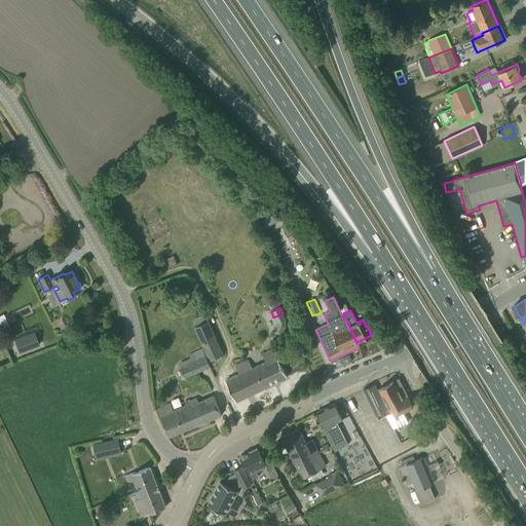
[(210,361),(219,357),(223,354),(208,321),(203,323),(194,327),(210,361)]
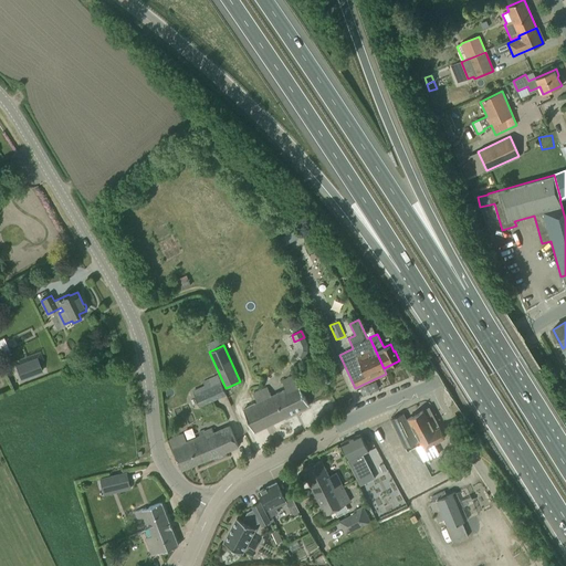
[(37,357),(14,366),(20,380),(42,371),(37,357)]
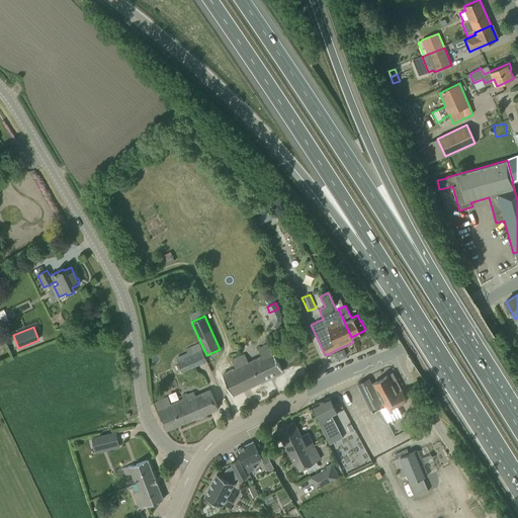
[(278,362),(269,344),(257,350),(261,357),(248,363),(244,355),(232,361),(235,369),(223,375),(228,385),(233,395),(282,371),(278,362)]
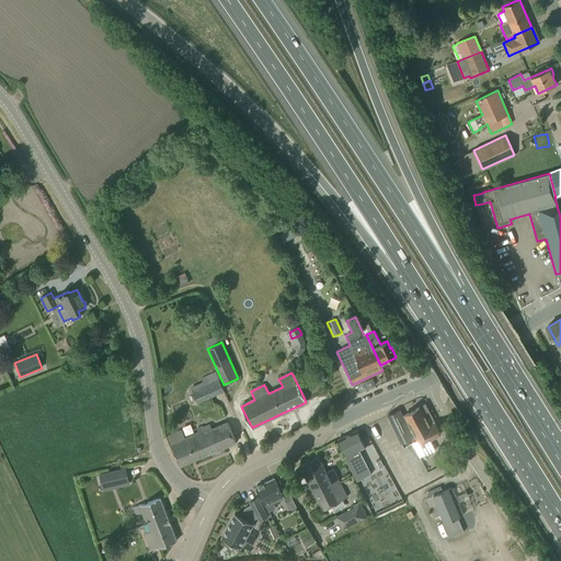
[(197,402),(224,390),(217,376),(191,388),(197,402)]
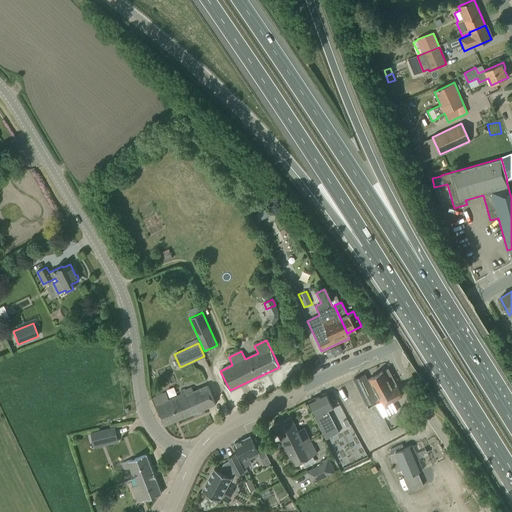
[(367,379),(376,399),(380,398),(383,404),(382,404),(383,408),(384,407),(385,408),(383,409),(386,416),(387,416),(397,411),(392,401),(393,400),(402,396),(388,369),(367,379)]
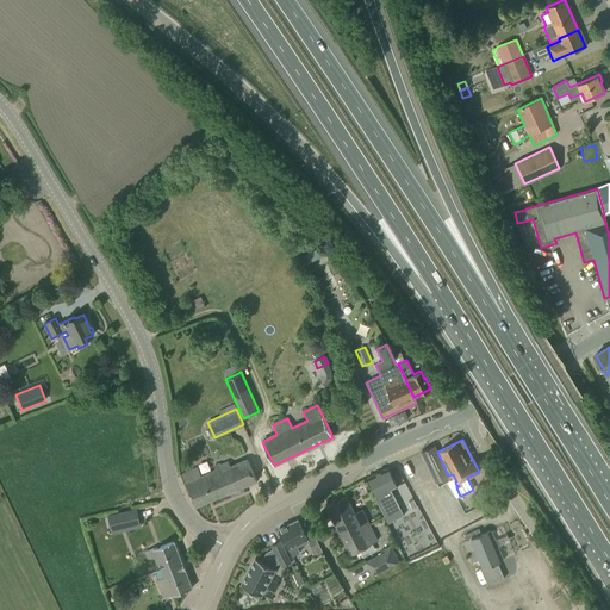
[(437,452),(434,446),(422,453),(427,462),(436,481),(448,475),(437,452)]
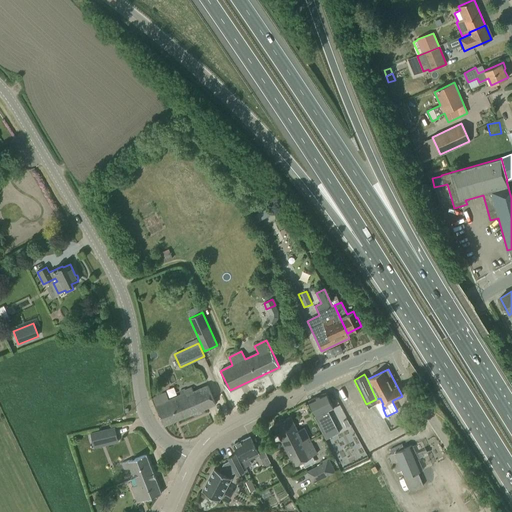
[(212,395),(208,386),(194,392),(192,387),(186,390),(185,389),(179,391),(181,395),(169,400),(166,392),(153,398),(164,425),(215,404),(212,395)]
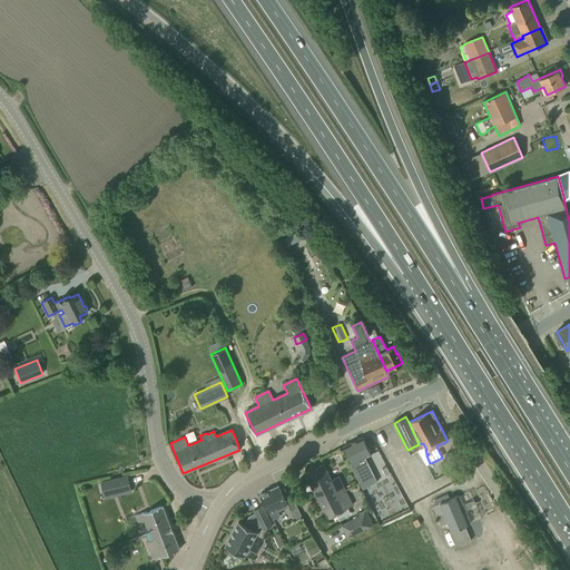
[(363,436),(343,445),(352,462),(351,463),(363,489),(372,484),(362,465),(367,462),(365,458),(372,454),(363,436)]
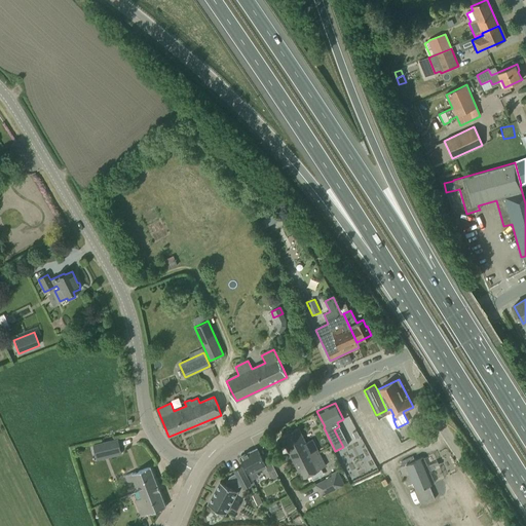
[(280,437),(292,458),(307,450),(310,455),(318,451),(312,440),(305,443),(298,427),(280,437)]
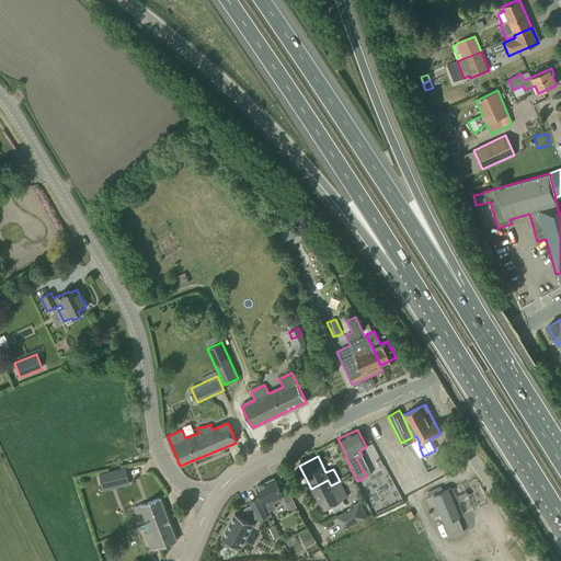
[(121,469),(107,472),(111,485),(130,481),(127,468),(124,468),(121,469)]
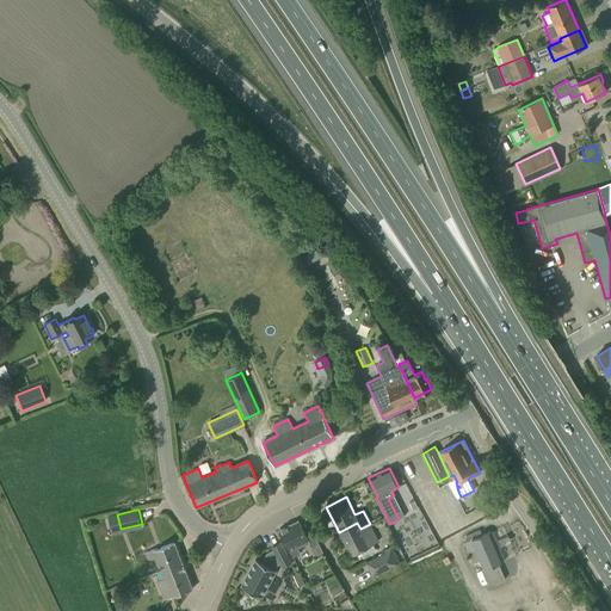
[(308,539),(298,520),(281,530),(290,550),(294,556),(300,553),(296,545),(308,539)]
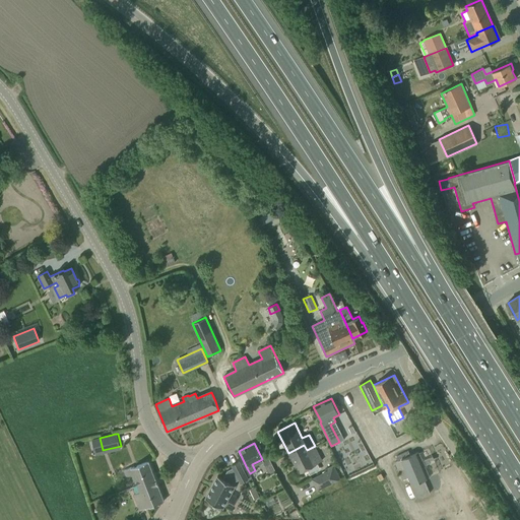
[(307,450),(304,445),(288,453),(299,473),(316,465),(315,464),(322,461),(315,446),(307,450)]
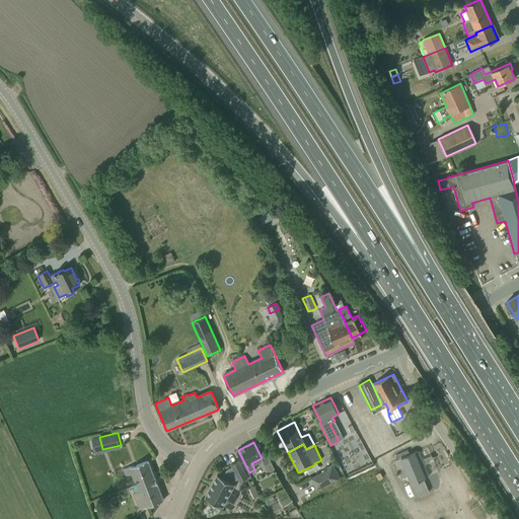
[(421,459),(417,451),(410,455),(408,450),(395,455),(397,459),(394,461),(401,478),(406,476),(416,498),(429,492),(424,478),(428,476),(423,465),(426,464),(423,458),(421,459)]
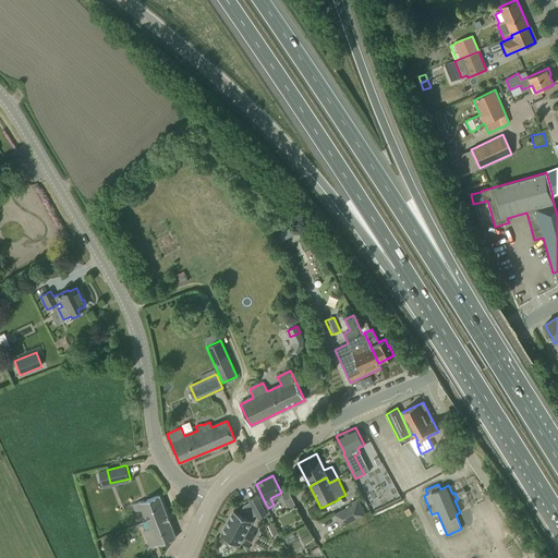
[(289,494),(282,497),(288,509),(295,505),(289,494)]
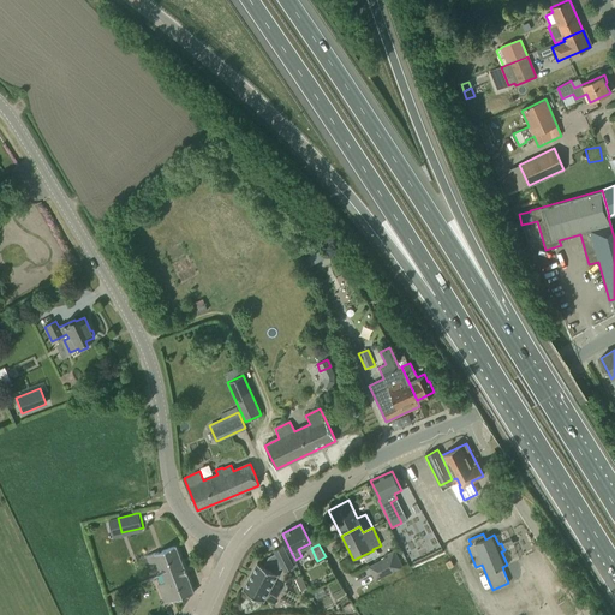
[(185,569),(175,545),(155,554),(154,553),(145,555),(151,571),(160,567),(163,578),(185,569)]
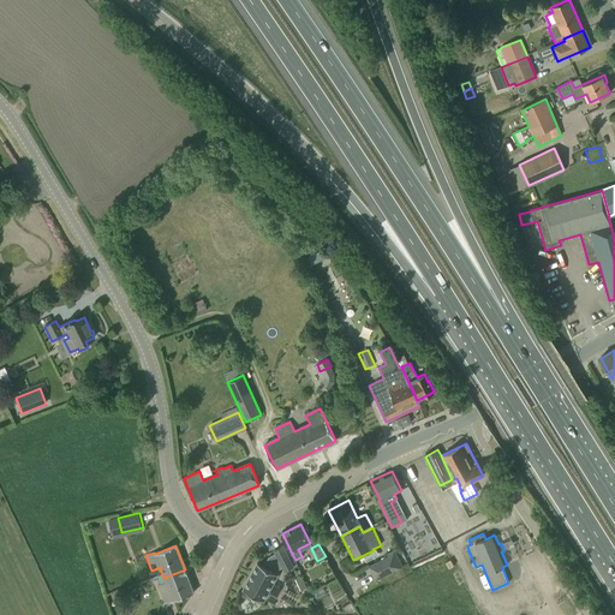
[(263,566),(257,563),(243,590),(254,596),(252,598),(260,603),(262,599),(263,601),(278,574),(276,573),(279,569),(282,567),(285,572),(293,567),(282,545),(274,550),(275,554),(268,557),(263,566)]
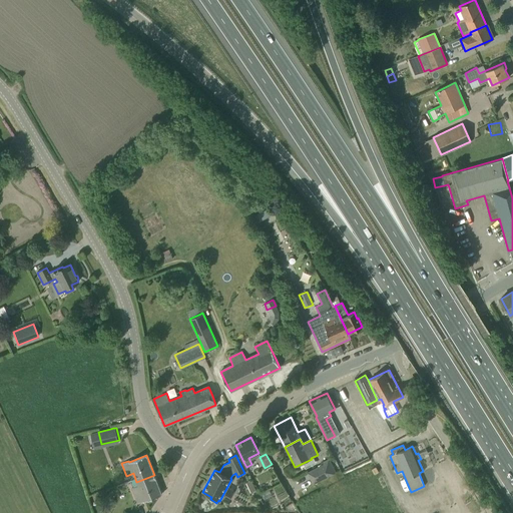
[(313,484),(336,472),(329,459),(322,462),(323,464),(307,472),(313,484)]
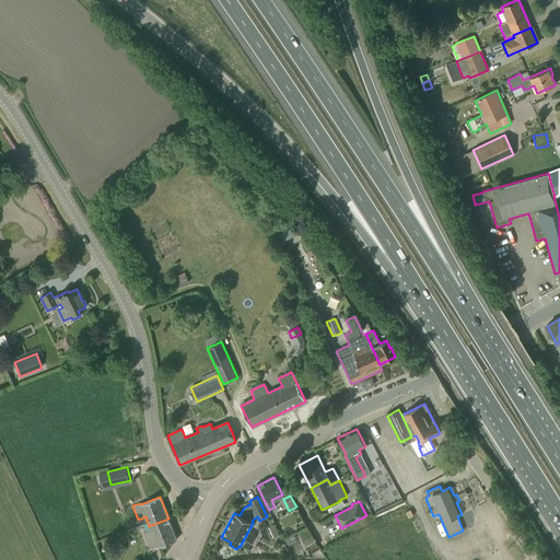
[(149,526),(151,531),(144,533),(150,547),(151,546),(152,548),(159,546),(160,546),(176,539),(168,518),(149,526)]
